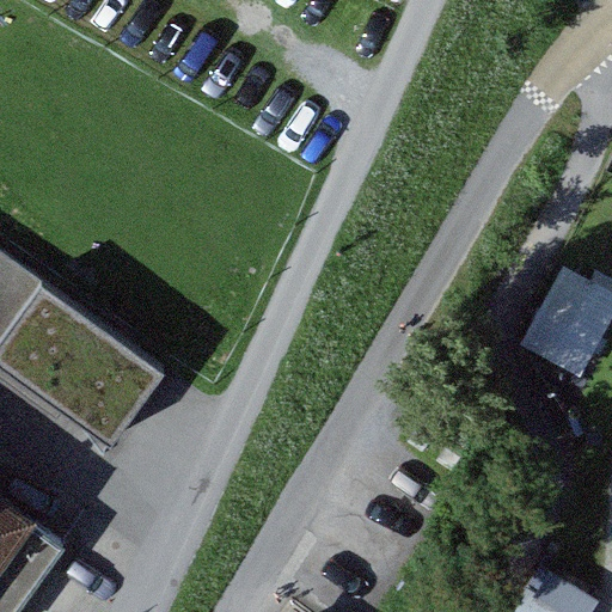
[(43,281),(0,250),(0,342),(40,286),(43,281)]
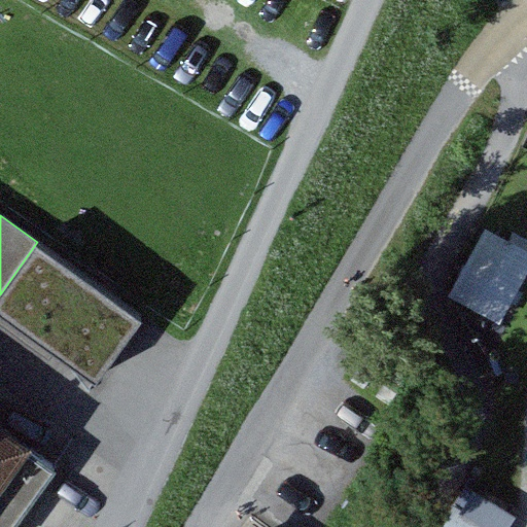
[(500,320),(526,270),(526,250),(484,227),(449,291),(500,320)]
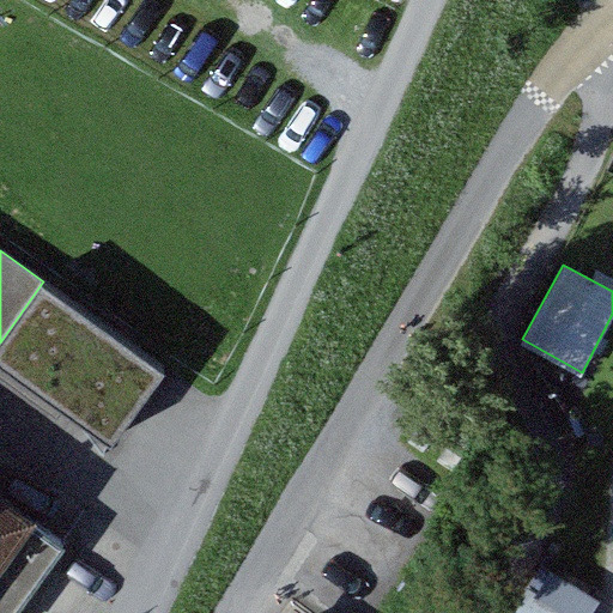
[(164,374),(40,286),(0,343),(0,364),(115,444),(164,374)]
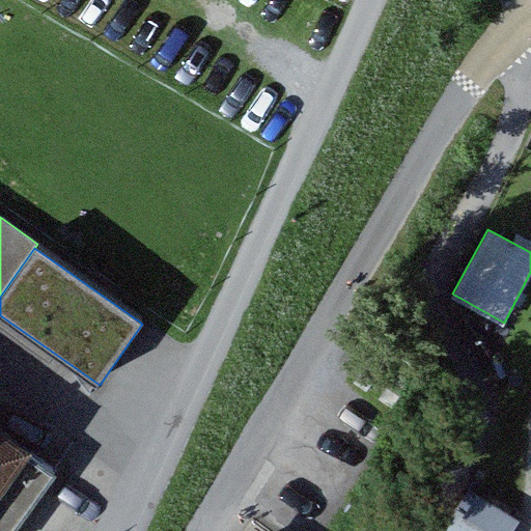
[(20,435),(0,419),(0,530),(12,530),(55,476),(44,468),(59,447),(28,424),(20,435)]
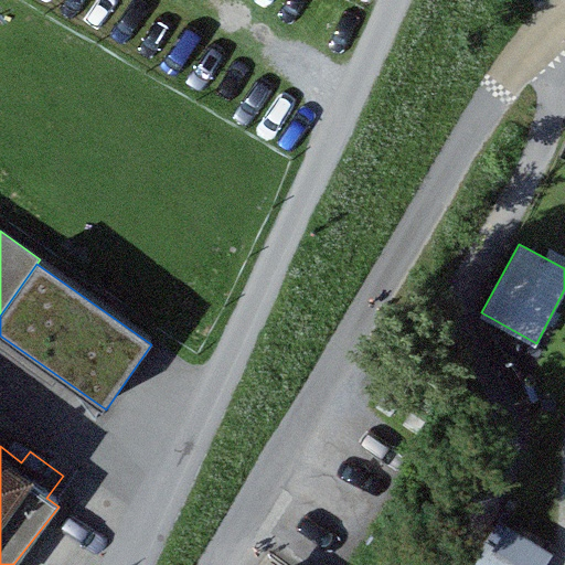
[(545,564),(552,556),(498,521),(469,564),(545,564)]
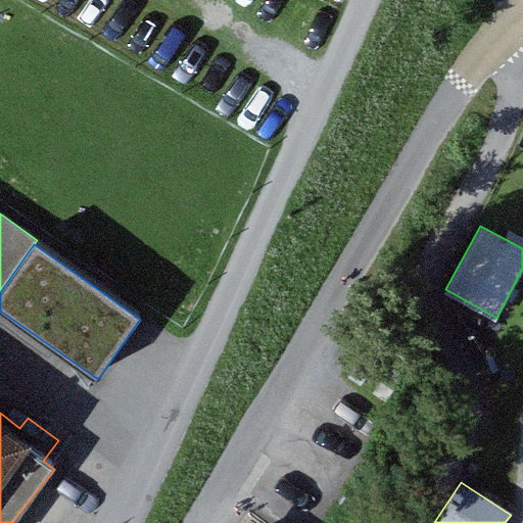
All buildings are outlined.
